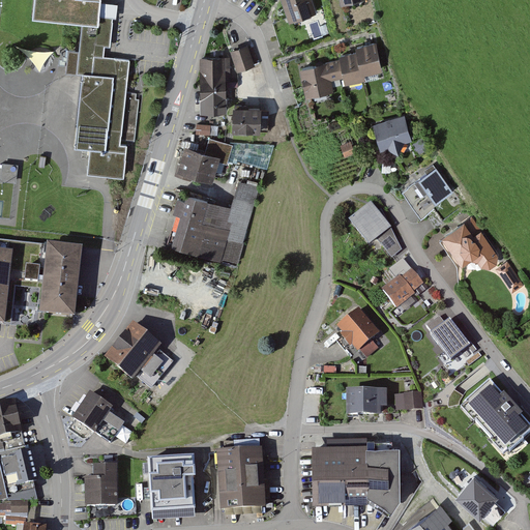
[(37,0),(36,16),(82,21),(78,49),(68,48),(66,69),(82,71),(74,145),(90,146),(87,173),(123,177),(127,141),(135,142),(140,93),(126,91),(129,58),(104,55),(105,45),(110,46),(113,17),(98,15),(99,0),(37,0)]
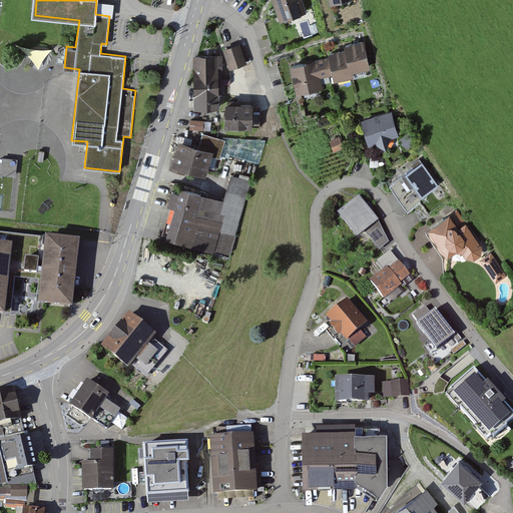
[(302,0),(275,0),(284,23),(306,14),(302,0)]
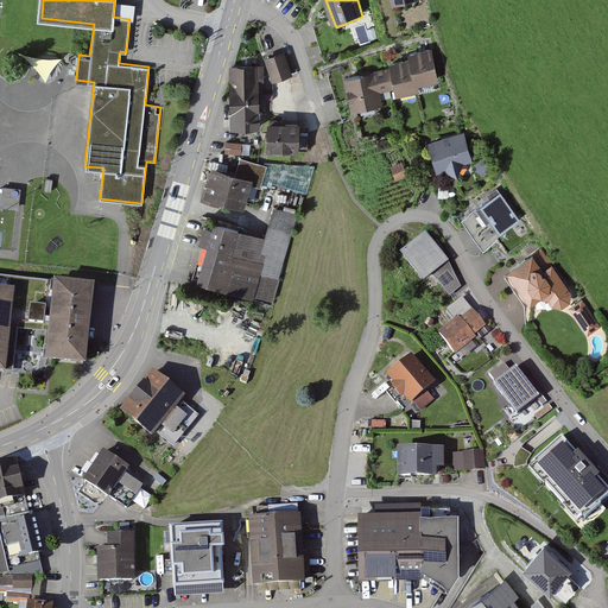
[(439,84),(432,51),(407,56),(409,61),(390,65),(391,70),(343,80),(350,115),(384,108),(381,94),(394,92),(396,99),(420,94),(419,88),(439,84)]
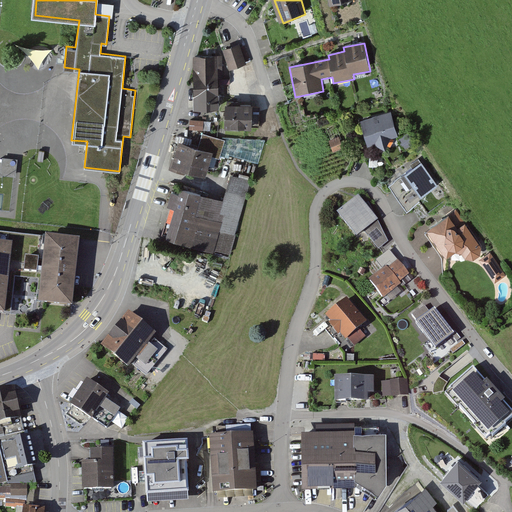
[(240,45),(224,50),(230,70),(247,64),(240,45)]
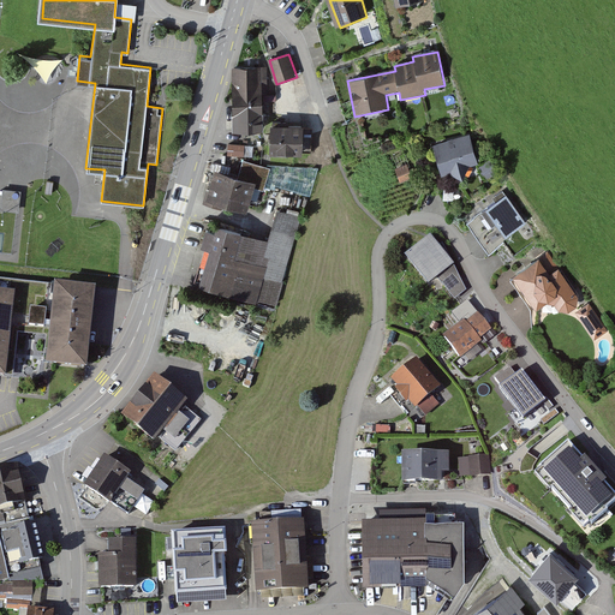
[(267,67),(232,69),(233,133),(263,133),(263,95),(268,95),(267,67)]
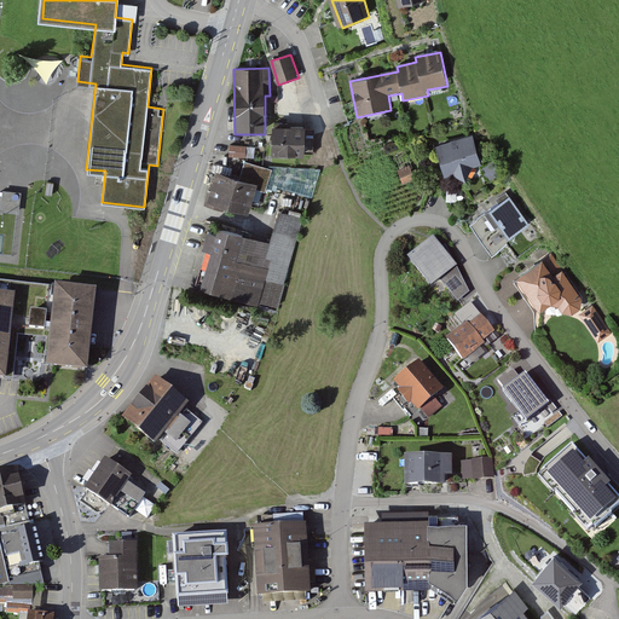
[(306,129),(275,127),(273,155),(305,156),(306,129)]
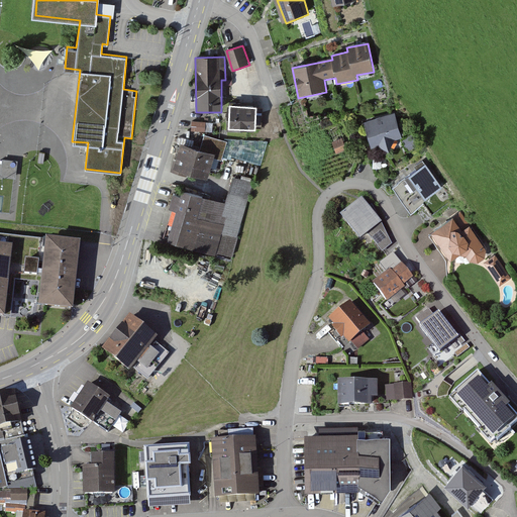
[(406,139),(397,113),(371,121),(378,147),(406,139)]
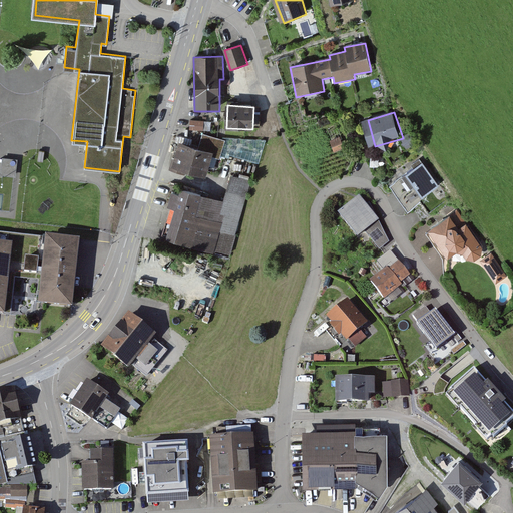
[(191,130),(212,130),(212,121),(191,121),(191,130)]
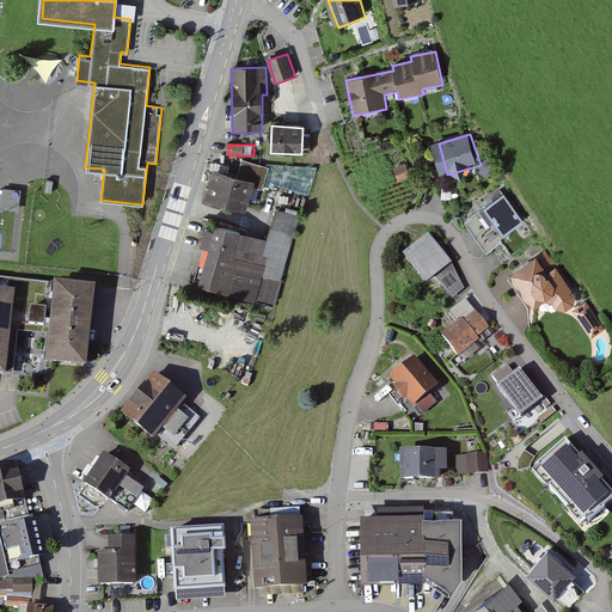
[(255,184),(213,170),(204,199),(245,212),(255,184)]
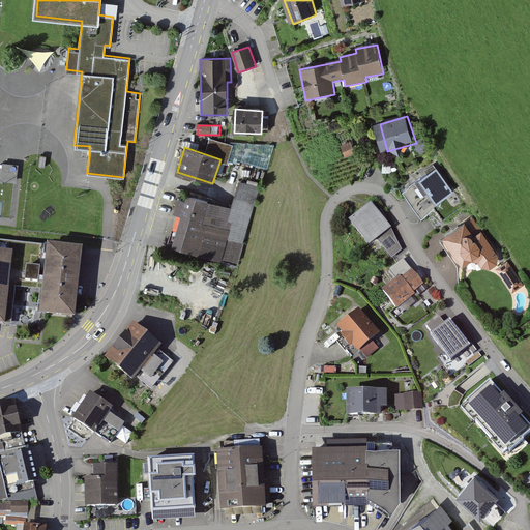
[(17,182),(20,165),(4,163),(2,180),(17,182)]
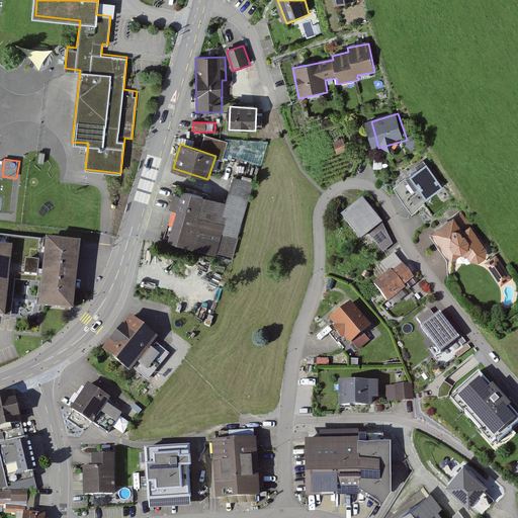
[(444,188),(427,165),(393,189),(412,214),(430,201),(429,199),(444,188)]
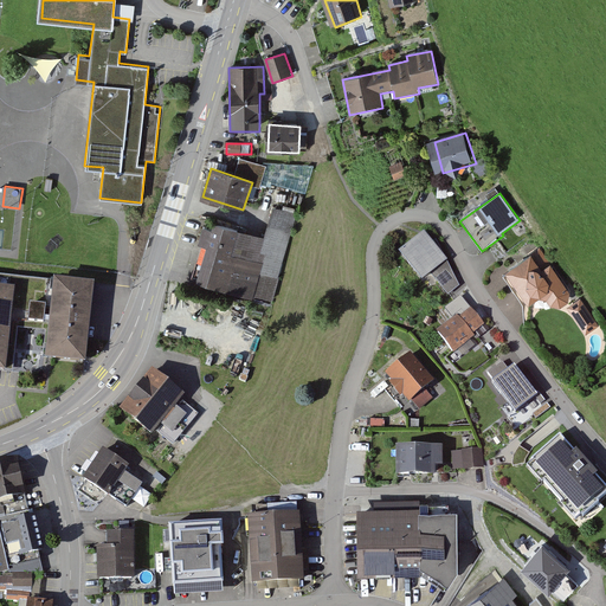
[(211,232),(202,230),(198,245),(208,250),(199,281),(268,303),(291,217),(271,210),(263,239),(214,224),(211,232)]
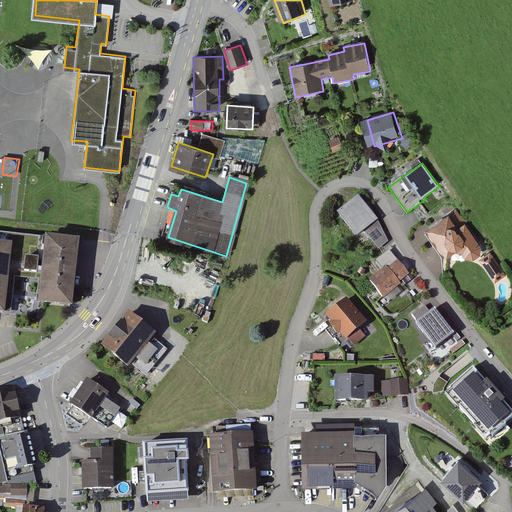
[(393,240),(362,199),(344,214),(365,239),(369,235),(382,250),(393,240)]
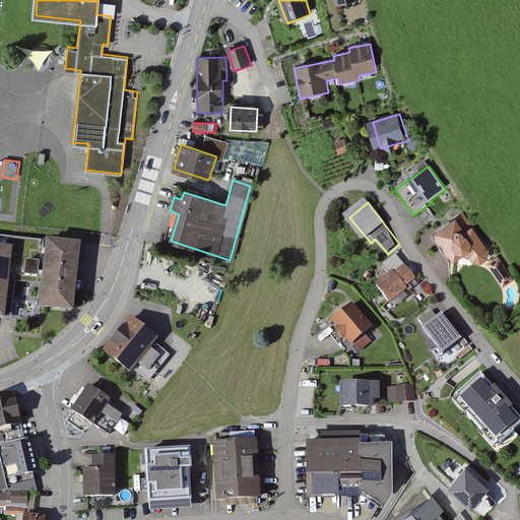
[(496,257),(465,214),(440,233),(461,261),(468,256),(475,256),(479,261),(489,264),(496,257)]
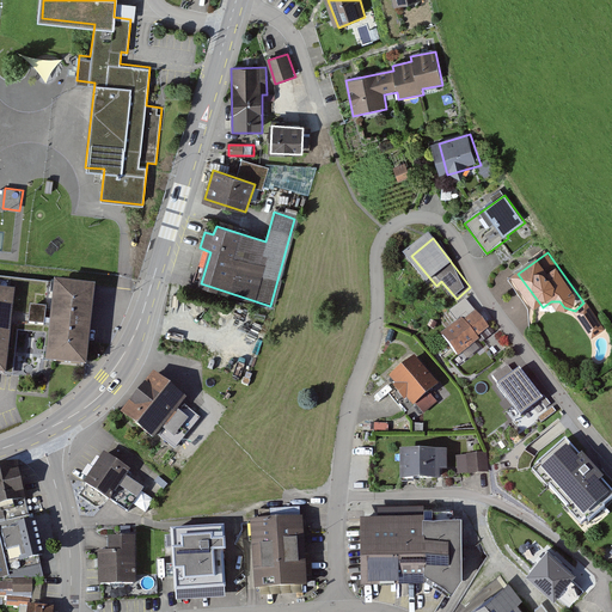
[(87,368),(97,288),(0,276),(0,374),(5,375),(12,319),(54,324),(49,365),(87,368)]
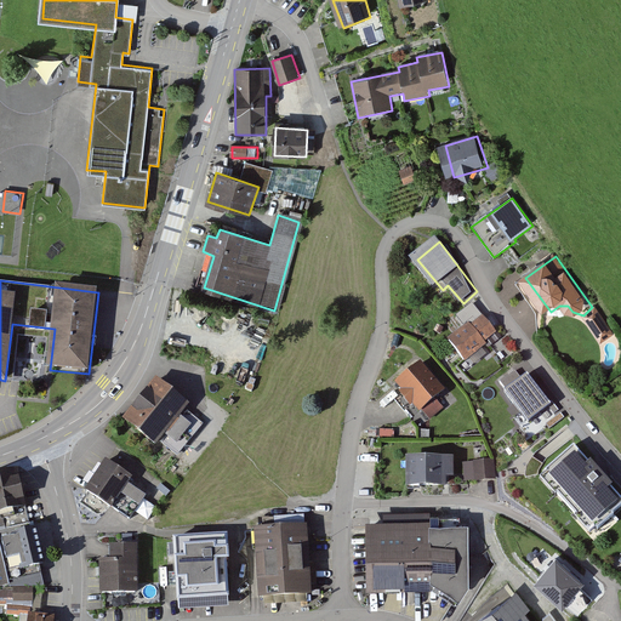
[(468,325),(471,328),(483,318),(472,306),(456,319),(463,329),(468,325)]
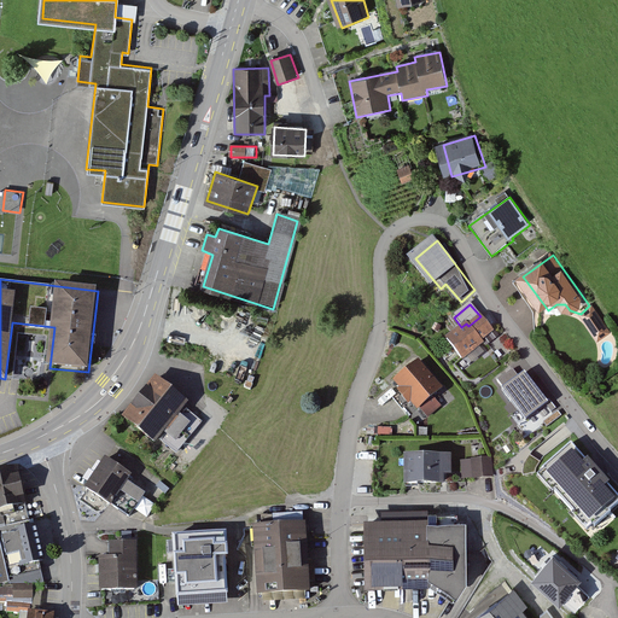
[(594,305),(582,315),(600,342),(612,332),(594,305)]
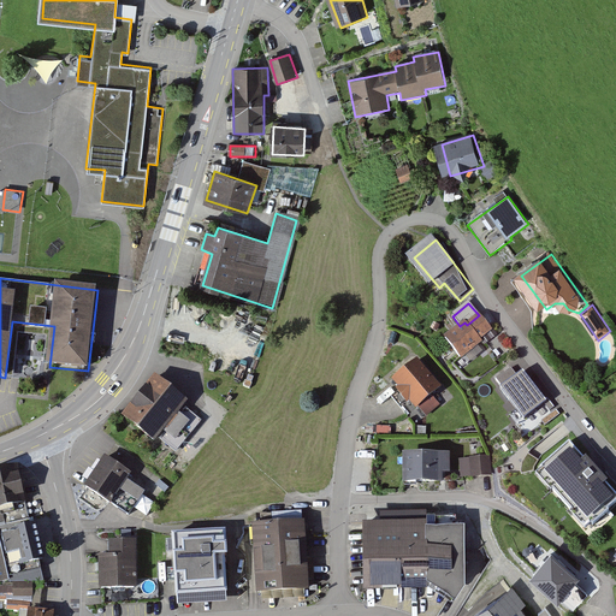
[(493,332),(479,315),(467,325),(465,323),(443,342),(461,362),(484,343),(481,342),(493,332)]
